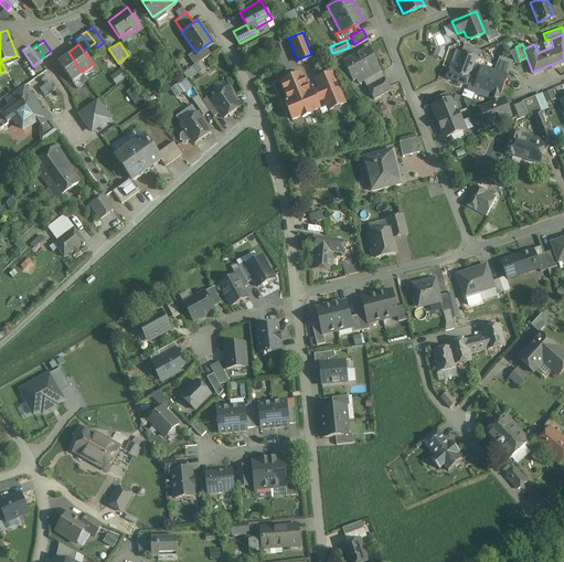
[(197,52),(193,49),(187,54),(193,63),(210,52),(205,45),(197,52)]
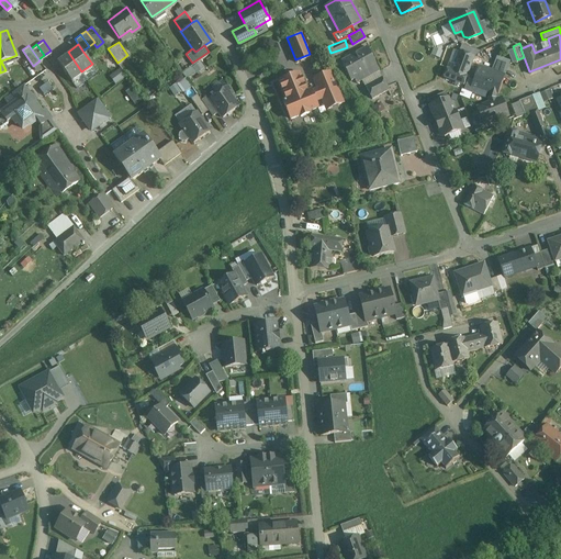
[(378,69),(365,45),(339,59),(350,79),(354,77),(356,81),(378,69)]
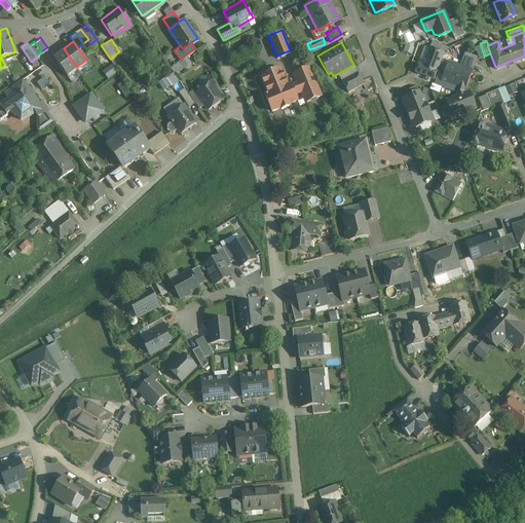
[(405,42),(403,49),(411,51),(413,44),(405,42)]
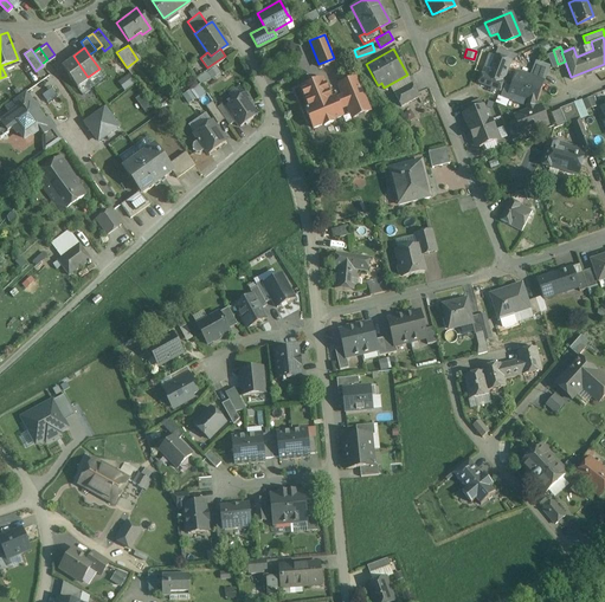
[(488,50),(477,81),(490,85),(489,89),(493,90),(494,86),(499,89),(502,79),(510,58),(488,50)]
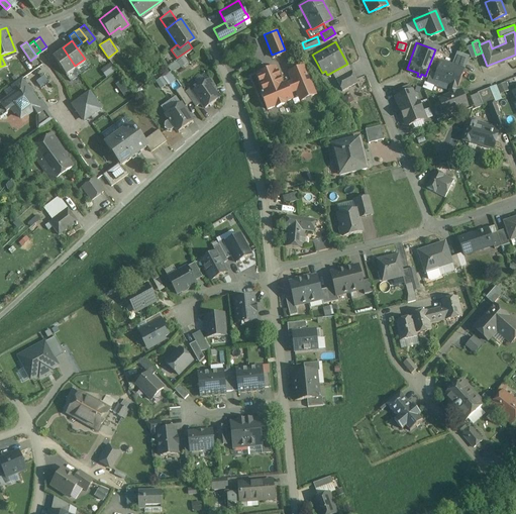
[(456,50),(444,45),(442,53),(454,57),(456,50)]
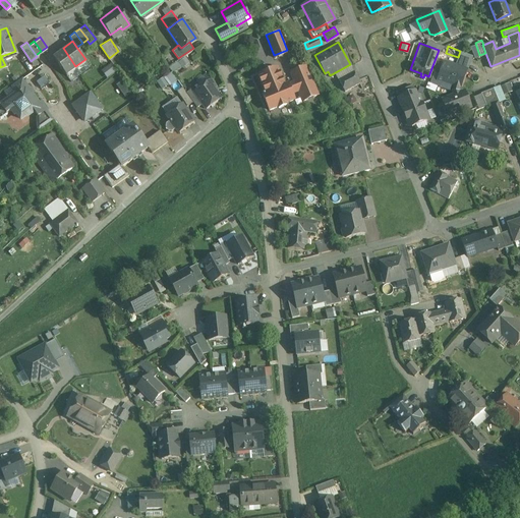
[(75,66),(63,48),(53,55),(66,74),(75,66)]
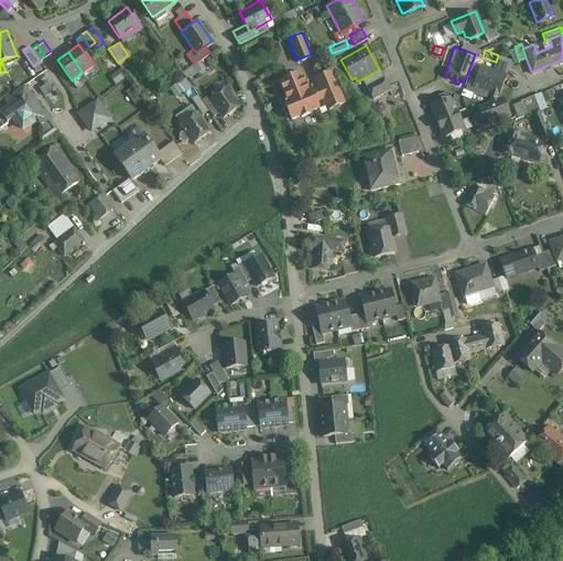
[(202,57),(195,62),(199,69),(207,65),(202,57)]
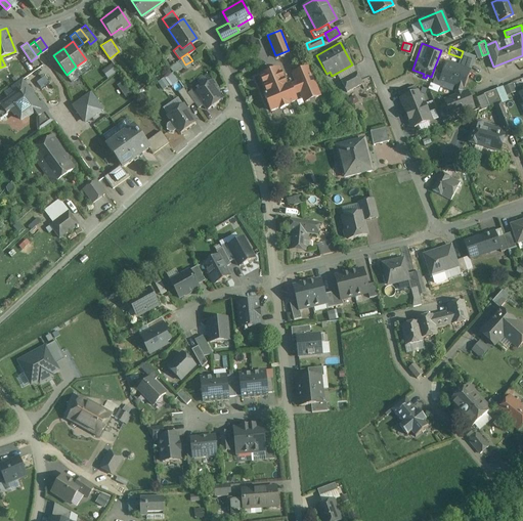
[(470,68),(446,58),(440,73),(438,79),(443,81),(455,85),(462,87),(463,87),(470,68)]
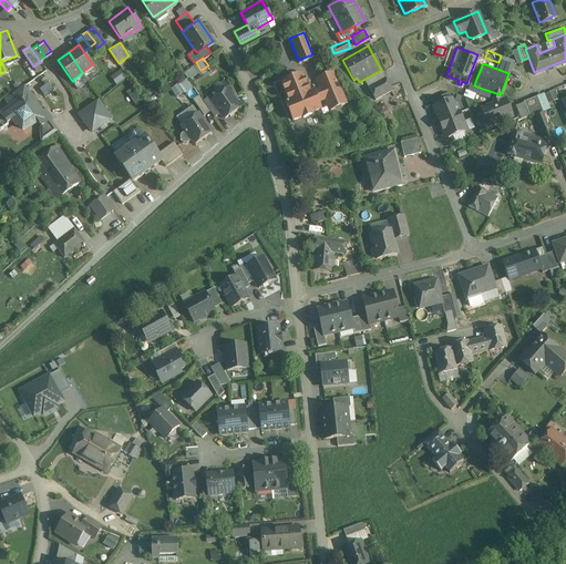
[(110,73),(115,81),(125,73),(120,65),(110,73)]
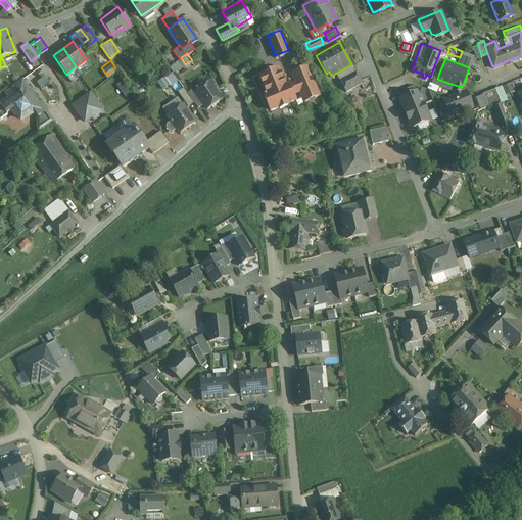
[(178,60),(169,66),(173,72),(181,65),(178,60)]
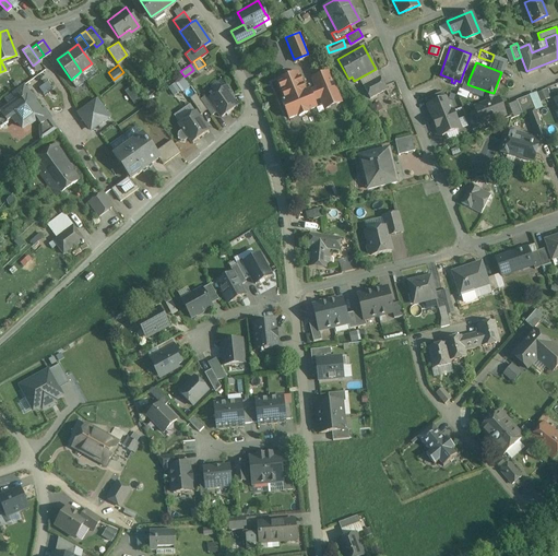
[(297,71),(276,80),(284,98),(281,99),(288,117),(297,114),(298,115),(307,110),(306,109),(315,105),(312,98),(320,96),(324,107),(340,101),(328,70),(311,77),(316,86),(308,90),(308,89),(305,90),(297,71)]
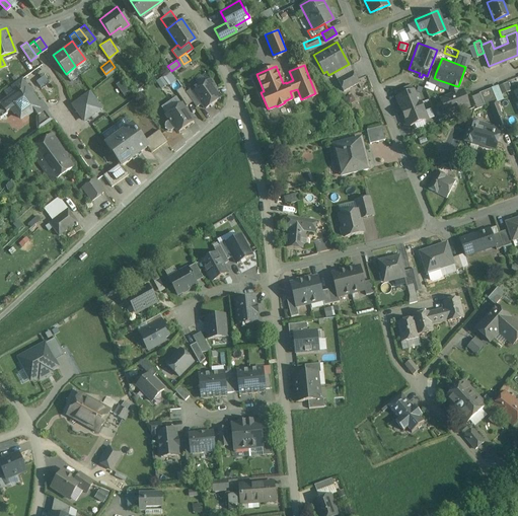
[(352,70),(337,78),(343,89),(358,81),(352,70)]
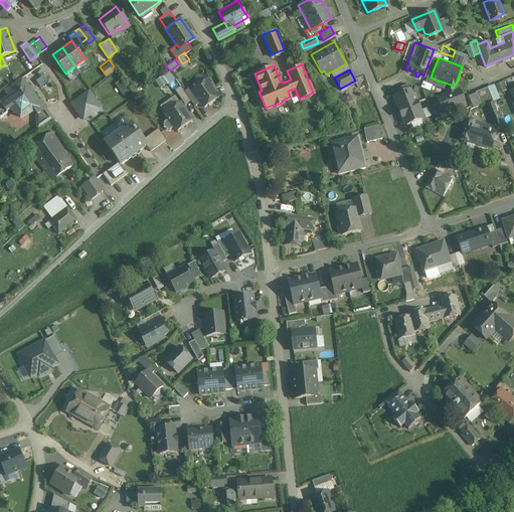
[(429,69),(424,80),(434,84),(436,79),(431,77),(433,71),(429,69)]
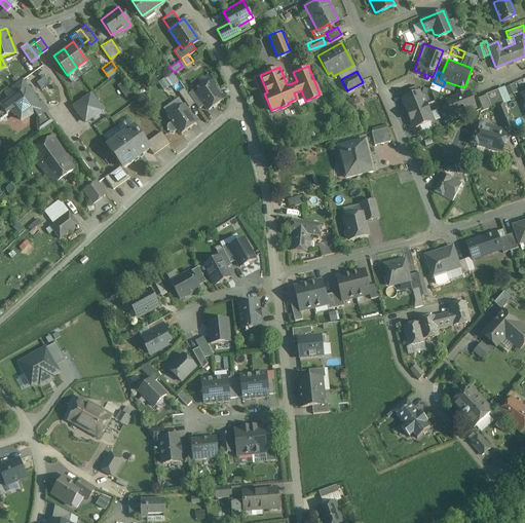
[(157,79),(162,87),(170,82),(164,74),(157,79)]
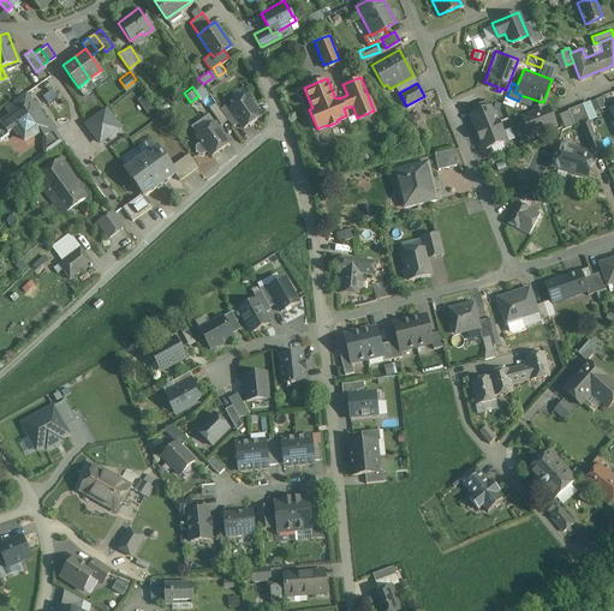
[(42,91),(46,99),(57,95),(53,88),(42,91)]
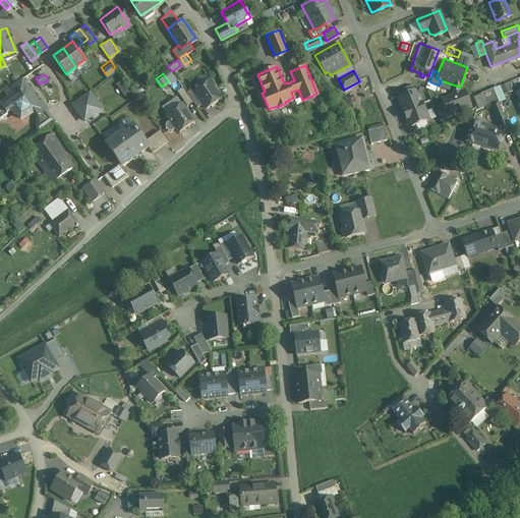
[(20,77),(11,83),(16,91),(0,102),(0,117),(7,112),(6,111),(12,107),(20,117),(33,108),(37,114),(46,108),(41,100),(39,102),(20,77)]
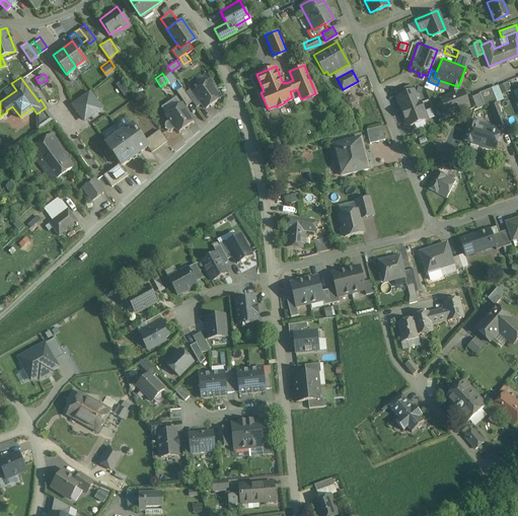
[(194,88),(193,89),(201,101),(205,106),(219,96),(214,88),(216,87),(209,77),(194,88)]
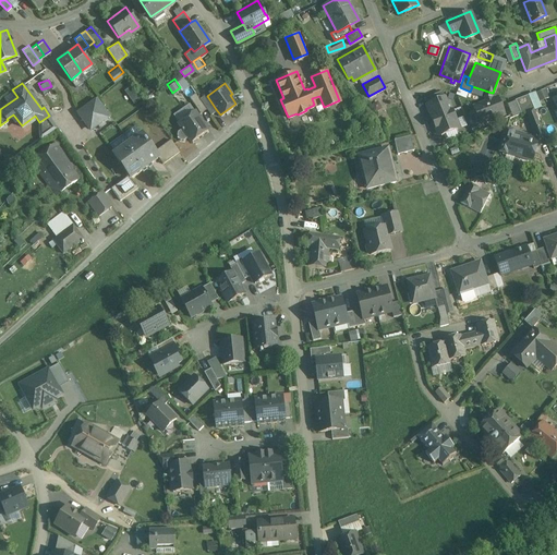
[(442,89),(423,97),(425,103),(444,96),(442,89)]
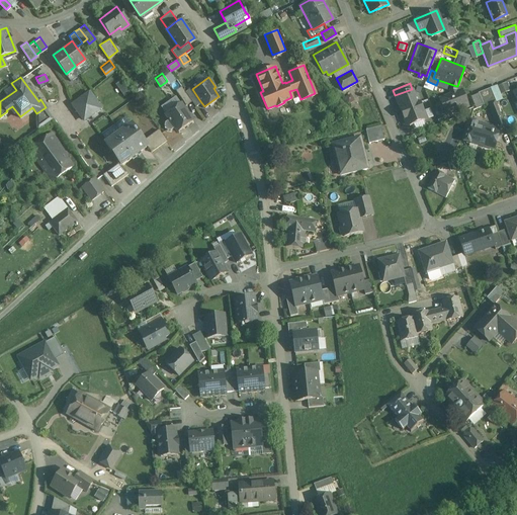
[(456,86),(450,84),(448,89),(450,94),(439,98),(445,112),(466,103),(460,90),(456,91),(455,89),(456,86)]
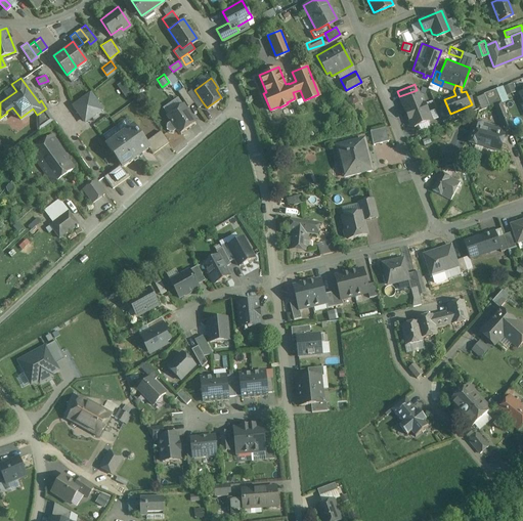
[(183,86),(177,90),(187,105),(193,101),(186,91),(183,86)]
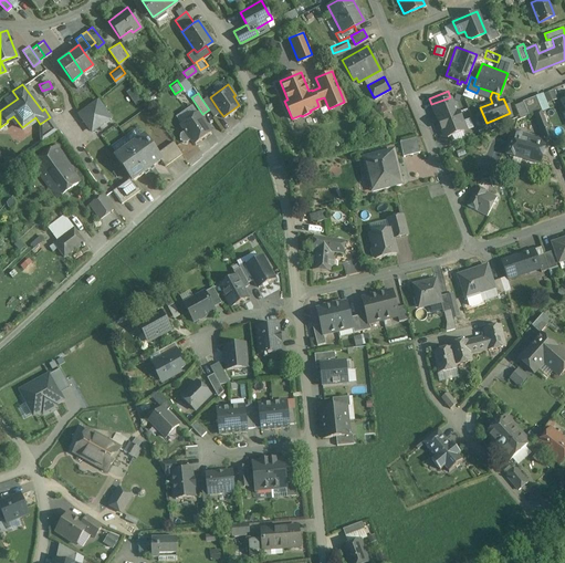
[(209,94),(201,98),(209,110),(213,115),(219,111),(210,97),(211,96),(209,94)]
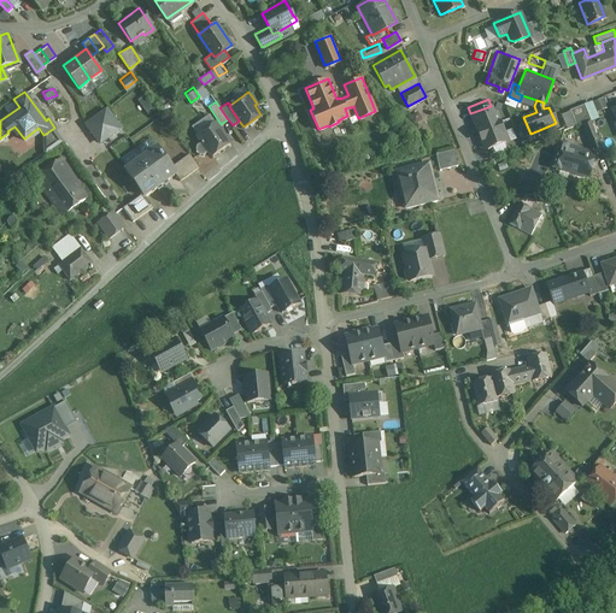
[(582,104),(569,108),(575,123),(580,122),(588,118),(582,104)]
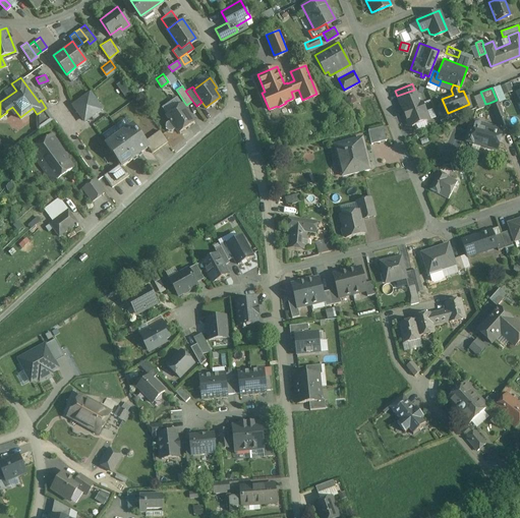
[(414,90),(397,96),(406,118),(408,117),(411,124),(425,119),(422,111),(425,110),(418,95),(416,96),(414,90)]
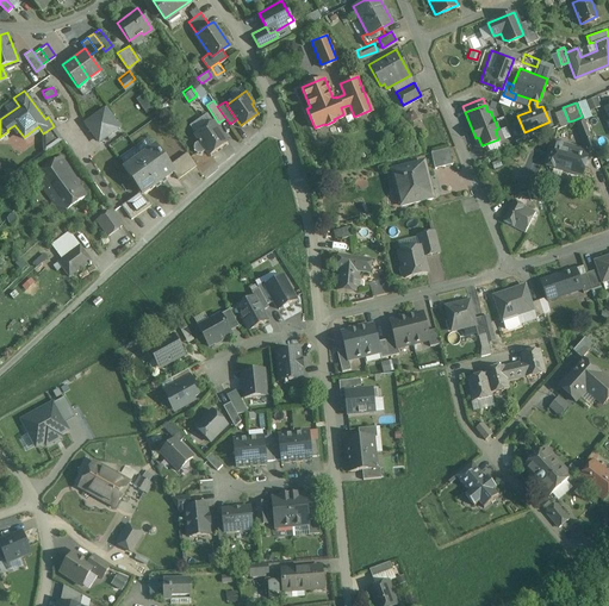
[(404,112),(409,119),(417,114),(412,107),(404,112)]
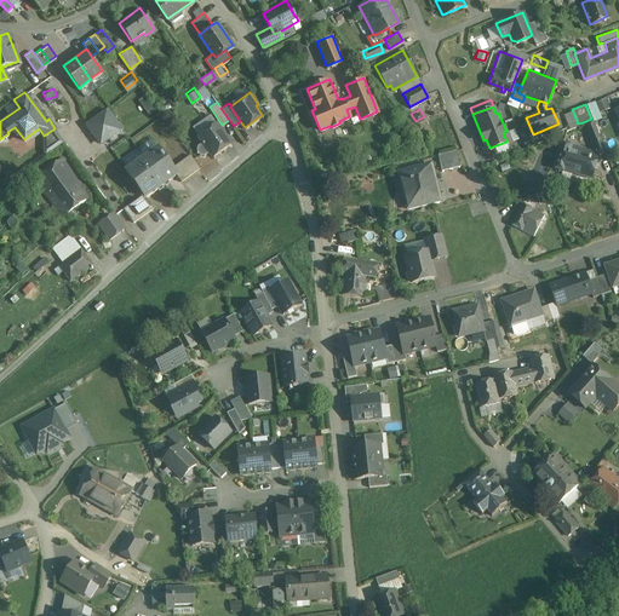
[(105,110),(87,124),(99,142),(118,128),(105,110)]
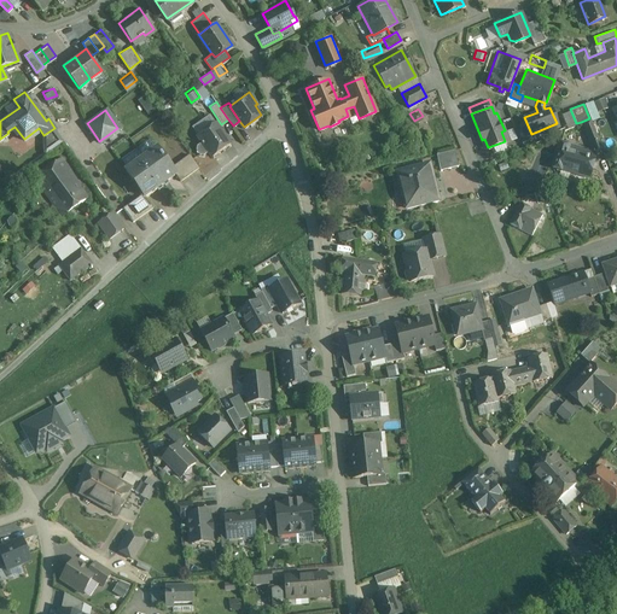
[(589,118),(581,122),(588,139),(597,135),(589,118)]
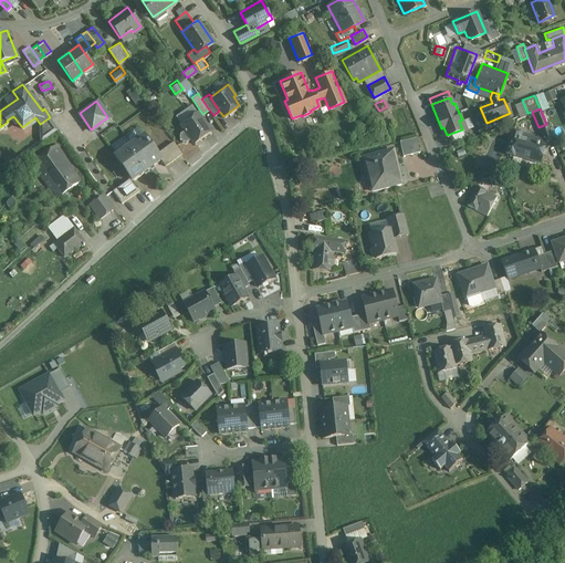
[(197,111),(180,123),(185,128),(179,132),(179,136),(181,141),(186,141),(190,137),(194,142),(210,131),(197,111)]
